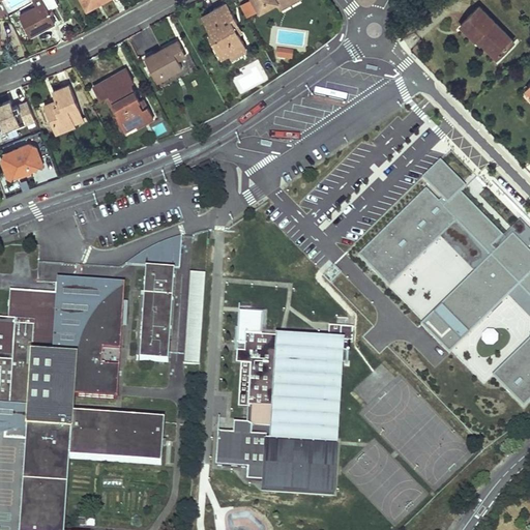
[(37,4),(20,13),(30,32),(55,20),(51,12),(49,7),(45,0),(37,4)]
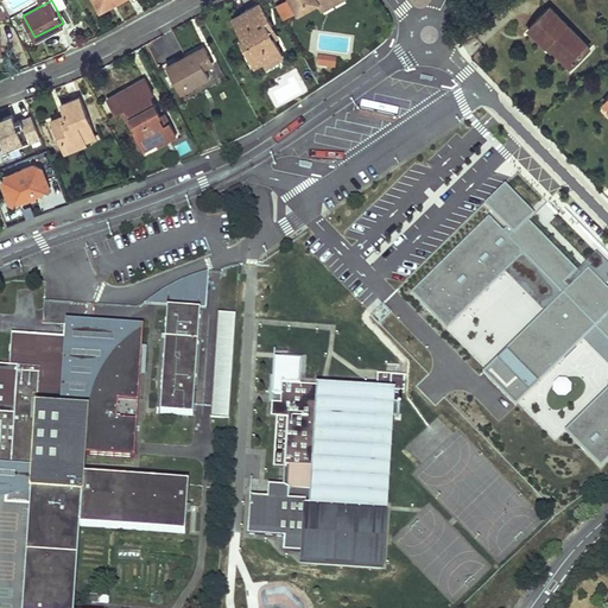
[(292,0),(298,12),(318,1),(320,2),(324,0),(292,0)]
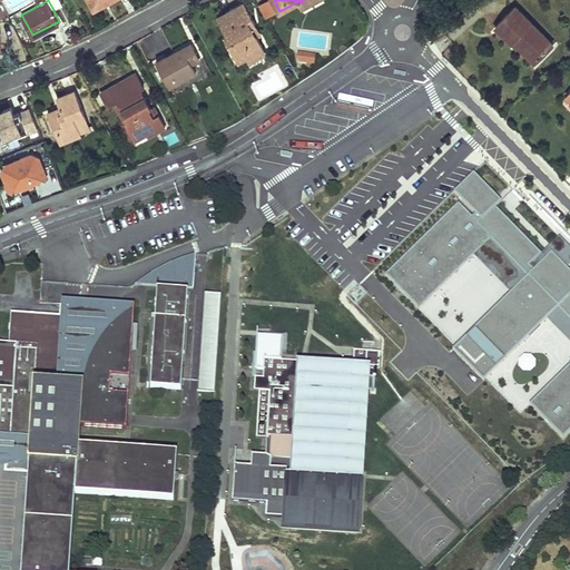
[(244,2),(217,18),(228,37),(231,36),(233,40),(231,41),(228,42),(234,52),(236,50),(242,60),(247,58),(264,48),(258,37),(255,30),(252,32),(249,27),(255,23),(244,2)]
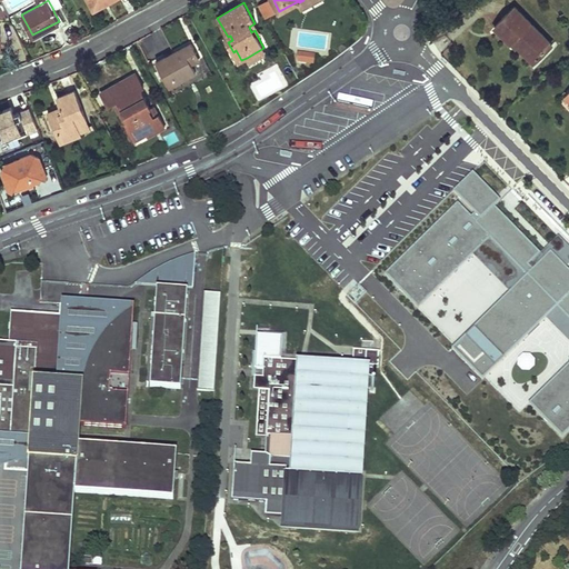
[(515,7),(496,26),(511,41),(512,39),(535,61),(552,45),(515,7)]
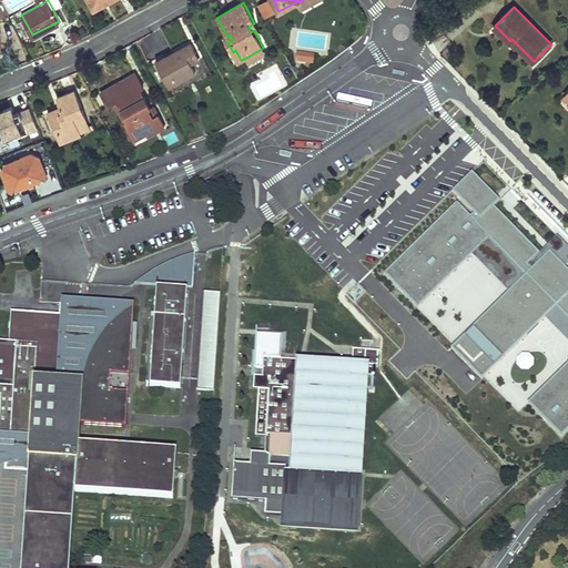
[(254,23),(249,27),(251,32),(254,30),(257,37),(261,34),(254,23)]
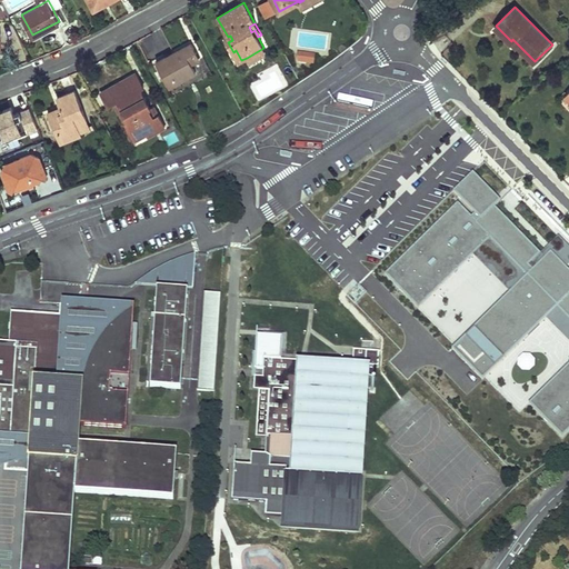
[(192,43),(157,62),(169,86),(196,71),(191,63),(188,58),(197,52),(192,43)]
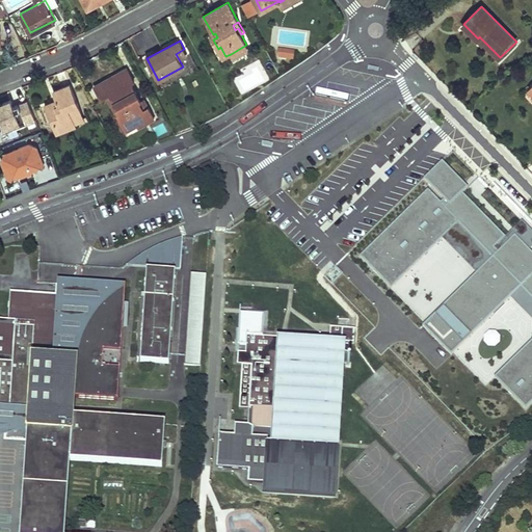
[(246,45),(231,54),(234,58),(249,50),(246,45)]
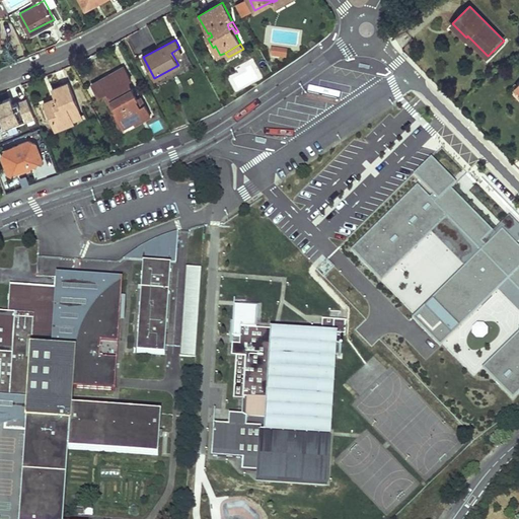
[(179,48),(171,53),(174,58),(182,53),(179,48)]
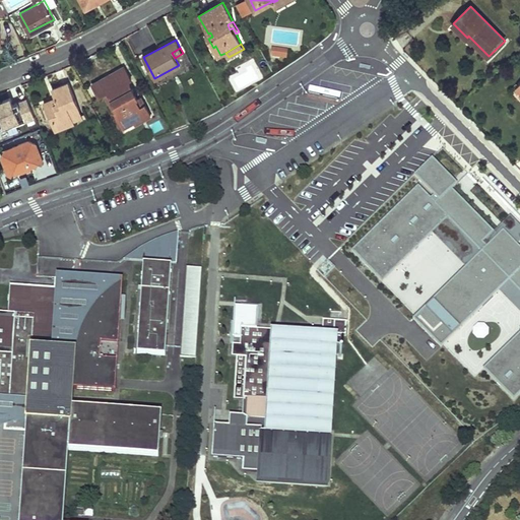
[(287,51),(272,49),(271,55),(272,58),(286,60),(287,51)]
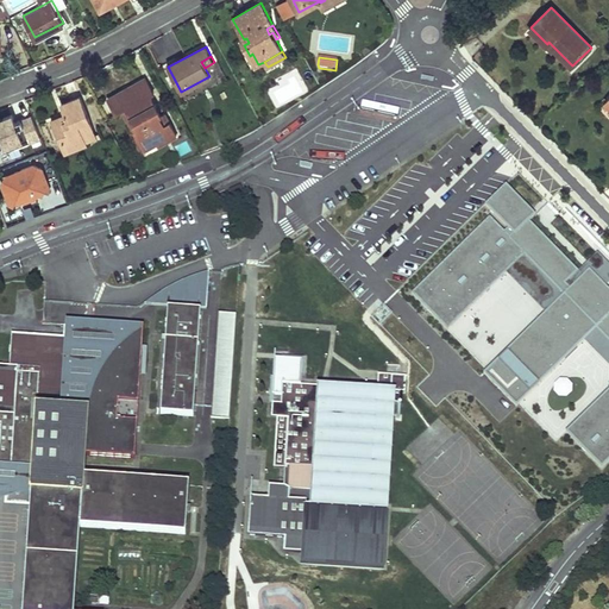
[(145,77),(124,89),(132,105),(126,107),(137,127),(135,129),(143,144),(155,138),(157,142),(175,132),(169,123),(165,125),(161,117),(149,95),(154,93),(145,77)]
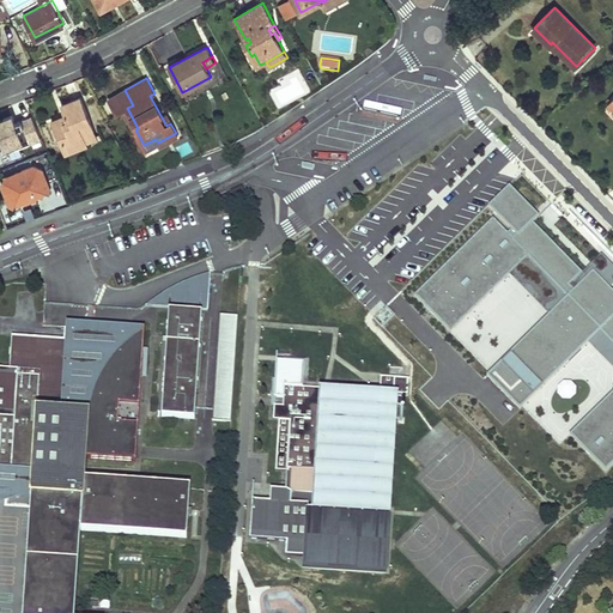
[(125,90),(117,95),(125,109),(127,108),(133,105),(125,90)]
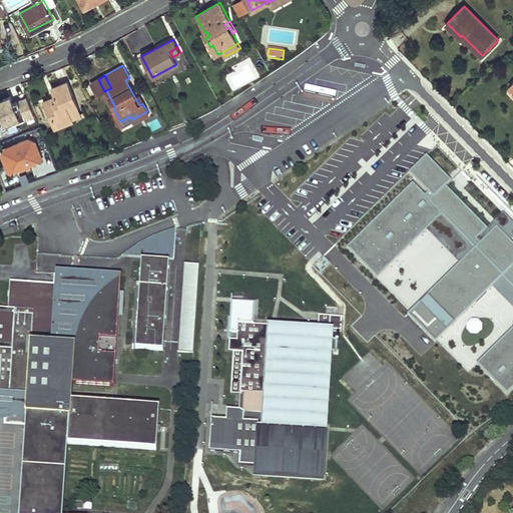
[(52,97),(43,101),(53,126),(72,119),(69,113),(79,109),(67,80),(51,86),(55,96),(57,101),(54,102),(52,97)]
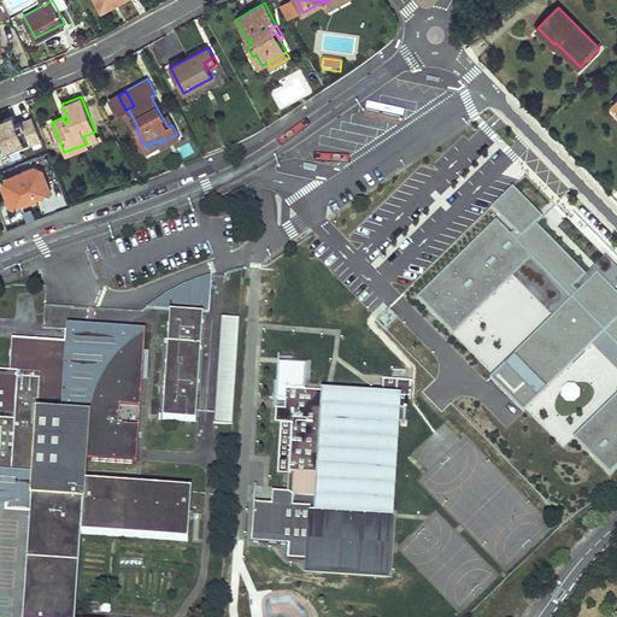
[(125,110),(123,111),(134,131),(133,131),(141,148),(145,146),(136,130),(139,129),(128,109),(125,110)]
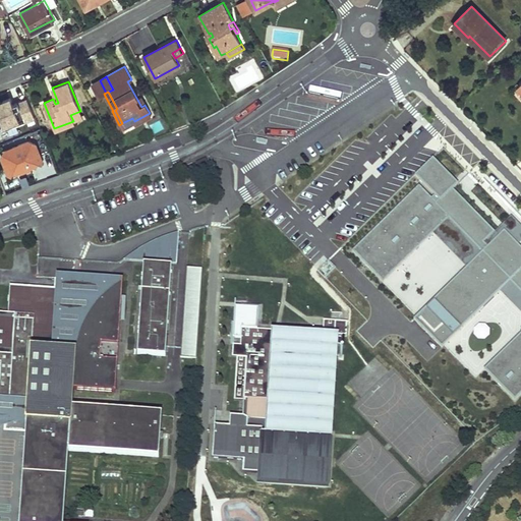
[(0,112),(6,128),(35,118),(26,98),(14,102),(11,95),(0,99),(0,112)]
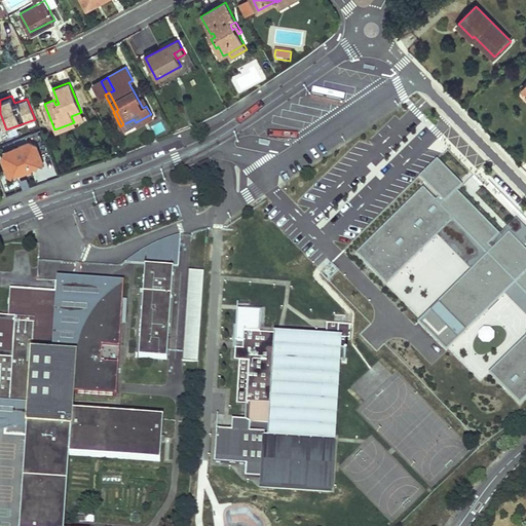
[(74,122),(54,129),(55,132),(84,120),(81,112),(71,116),(74,122)]
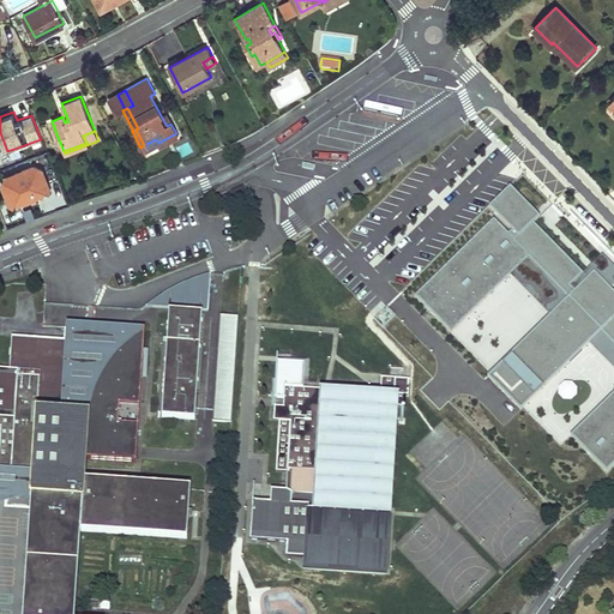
[(176,133),(158,143),(160,146),(178,137),(176,133)]
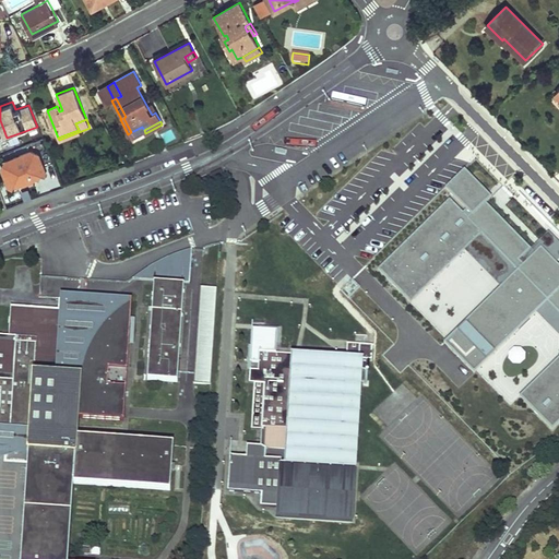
[(142,127),(131,132),(133,137),(144,130),(142,127)]
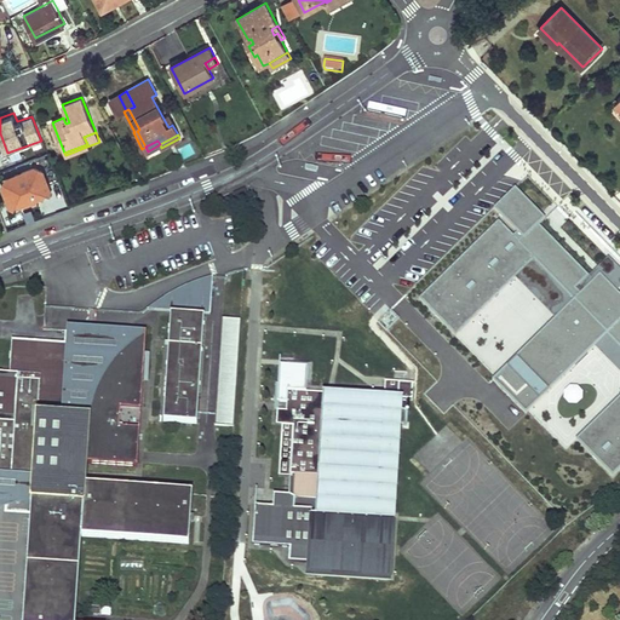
[(33,167),(7,177),(4,187),(6,193),(10,195),(9,199),(11,205),(16,207),(17,204),(21,205),(22,201),(27,204),(27,199),(34,196),(38,199),(38,194),(42,196),(44,193),(49,194),(50,190),(42,171),(33,167)]
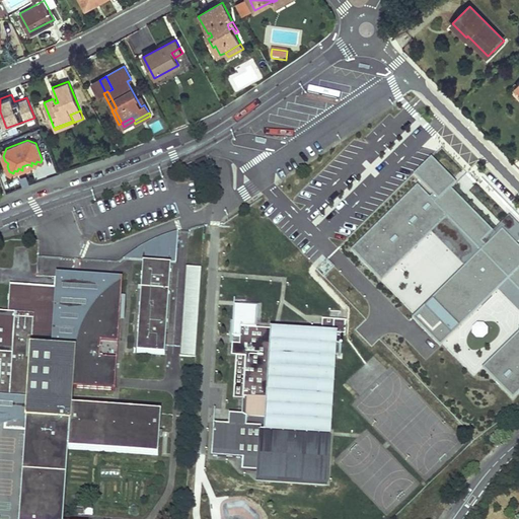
[(206,156),(197,160),(199,166),(208,161),(206,156)]
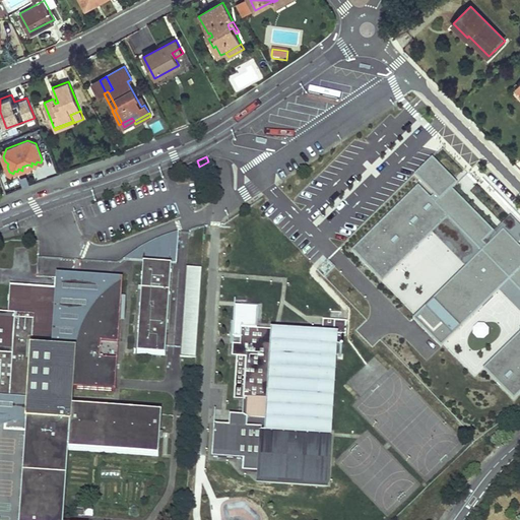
[(431,158),(414,174),(419,180),(348,251),(379,281),(430,232),(465,266),(413,318),(441,345),(497,289),(519,312),(519,331),(482,369),(514,400),(519,393),(519,249),(516,245),(519,241),(519,225),(510,216),(494,233),(447,186),(453,181),(431,158)]
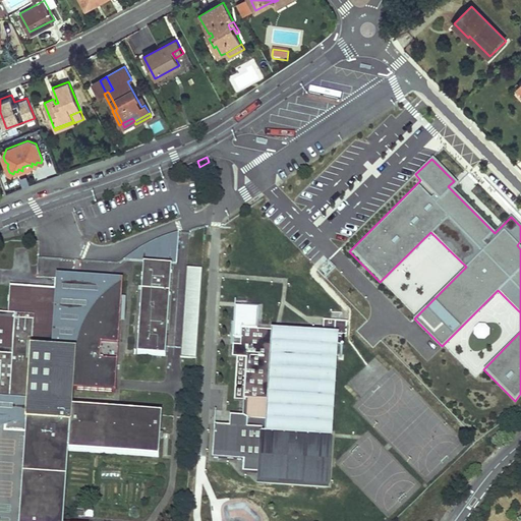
[(145,264),(137,353),(165,355),(171,266),(145,264)]
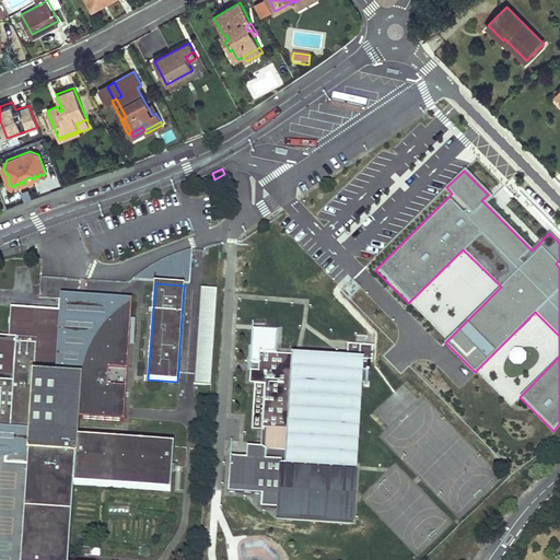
[(202,287),(195,384),(210,385),(218,288),(202,287)]
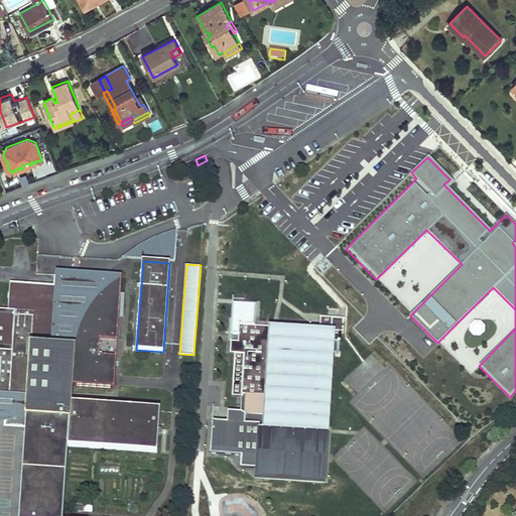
[(0,393),(5,394),(3,423),(3,425),(25,427),(19,515),(62,515),(69,445),(157,452),(160,408),(70,402),(72,382),(113,384),(120,273),(55,268),(53,283),(8,280),(6,309),(0,308),(0,393)]
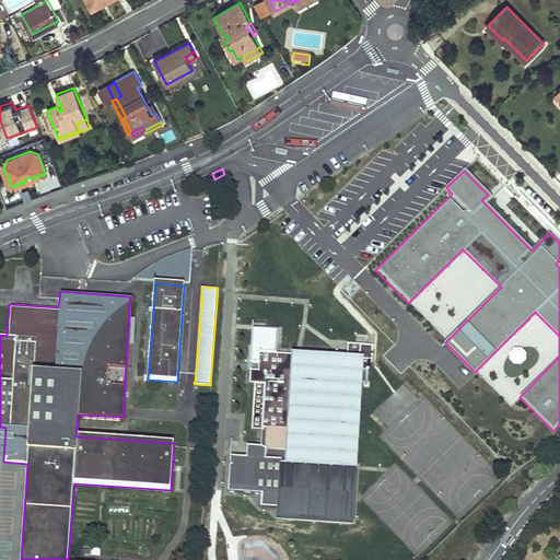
[(252,361),(260,362),(261,352),(278,353),(279,330),(254,328),(252,361)]
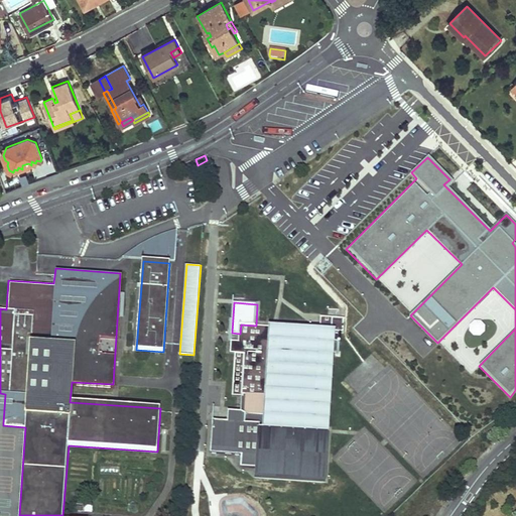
[(256,326),(241,325),(240,334),(244,334),(243,342),(240,342),(233,341),(232,353),(237,354),(234,396),(243,397),(242,411),(230,411),(229,421),(214,420),(212,454),(243,456),(242,468),(258,469),(258,475),(325,480),(328,432),(326,432),(333,332),(344,333),(344,318),(333,317),(323,316),(321,321),(325,321),(325,330),(320,330),(275,327),(256,326)]
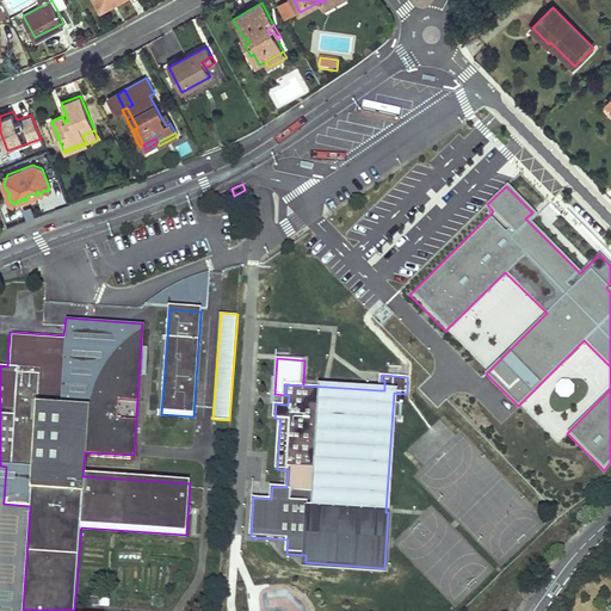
[(573,395),(571,378),(555,382),(557,399),(573,395)]
